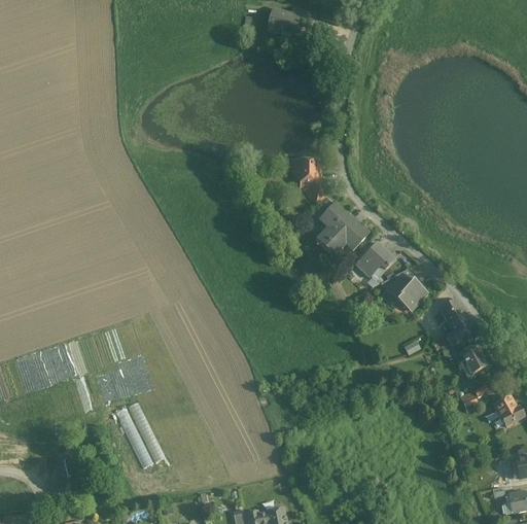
[(294,13),(272,7),(267,29),(294,37),(299,22),(300,15),(294,13)]
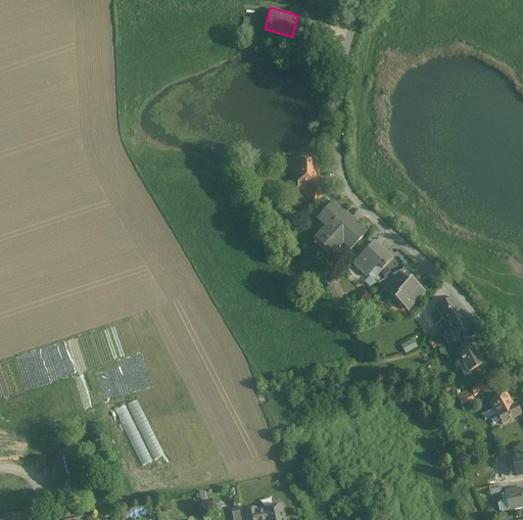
[(304,10),(294,8),(292,13),(297,15),(302,16),(304,10)]
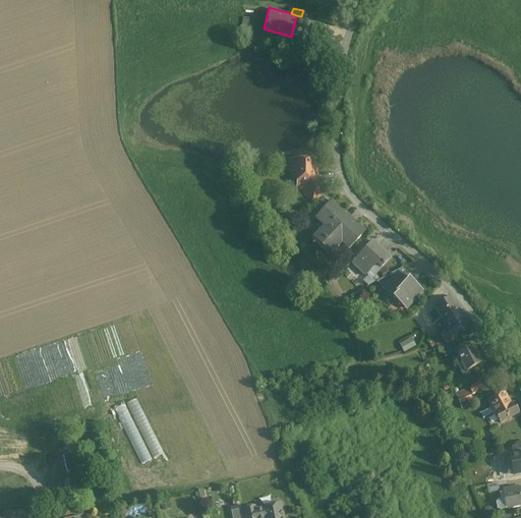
[(301,16),(296,15),(295,21),(303,23),(304,17),(301,16)]
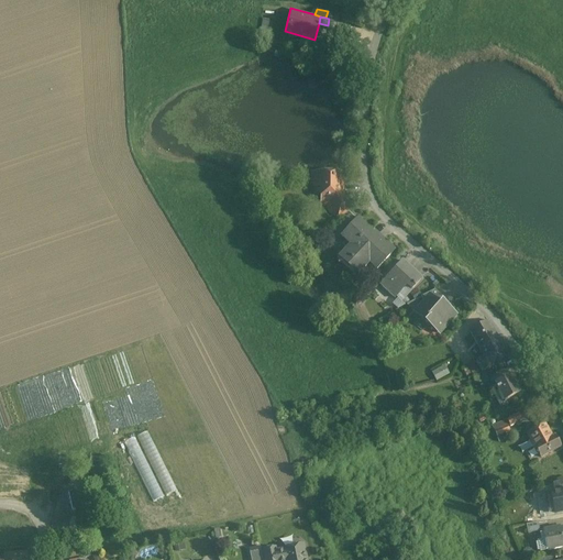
[(334,169),(332,172),(327,172),(326,169),(313,169),(311,172),(311,180),(313,183),(321,183),(322,184),(322,190),(324,193),(341,193),(341,182),(343,179),(343,172),(342,171),(334,169)]
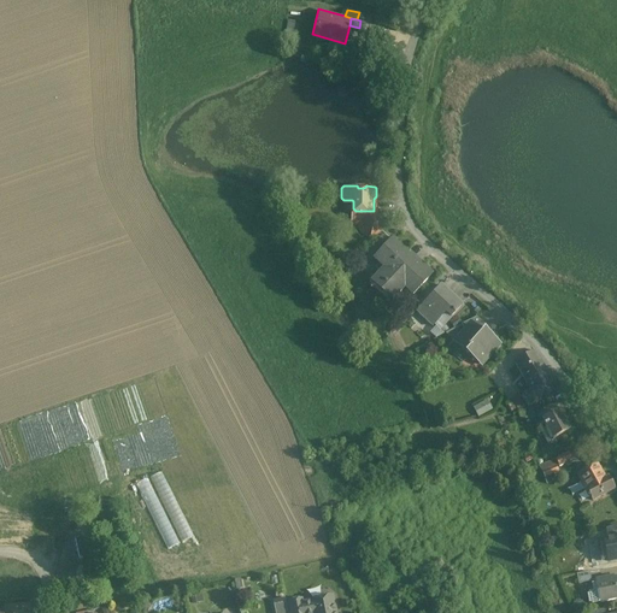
[(380,217),(374,220),(357,220),(364,231),(369,229),(371,233),(374,234),(385,227),(385,224),(380,217)]
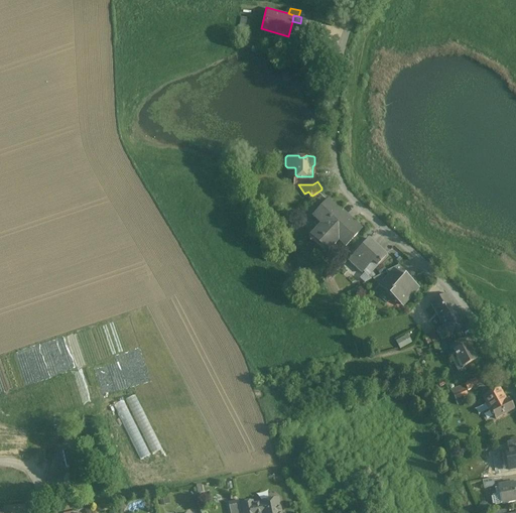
[(347,217),(328,199),(313,214),(313,215),(314,214),(324,222),(339,234),(347,242),(345,243),(346,244),(361,228),(349,216),(347,217)]
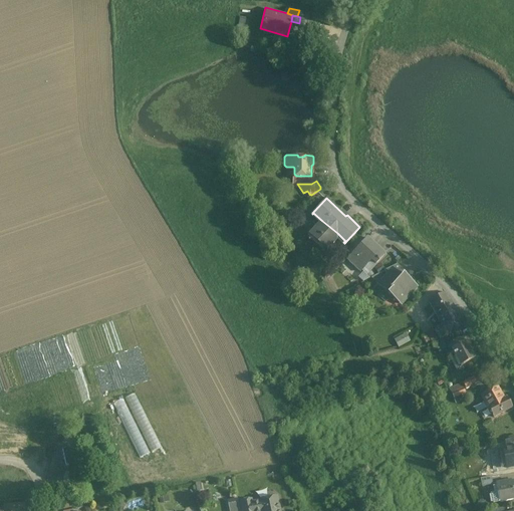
[(322,221),(312,232),(326,245),(337,233),(322,221)]
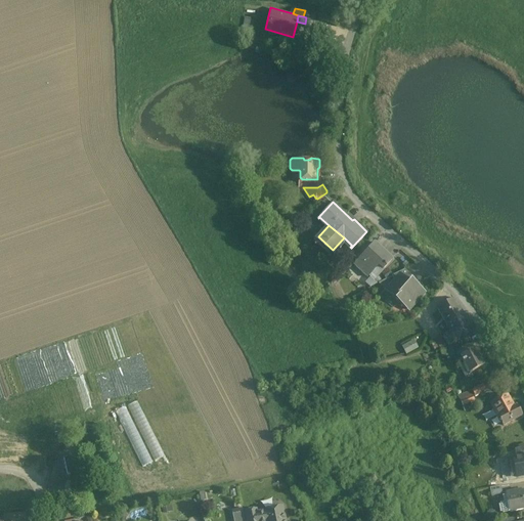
[(392,257),(375,241),(354,263),(367,275),(379,263),(383,267),(392,257)]
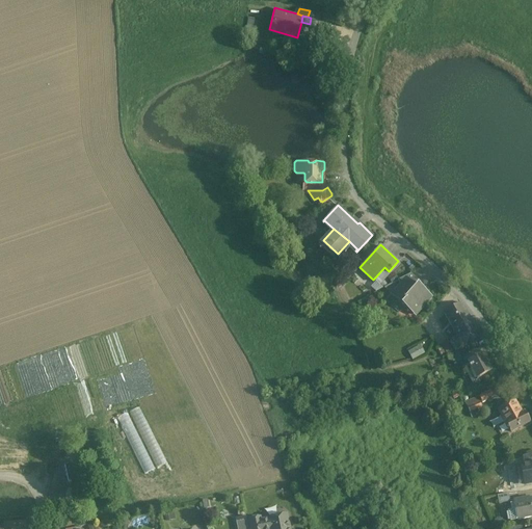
[(407,254),(401,260),(411,268),(417,262),(407,254)]
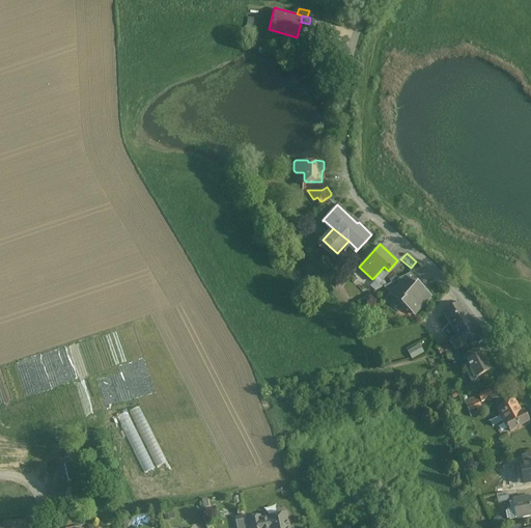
[(391,280),(397,277),(393,270),(387,273),(391,280)]
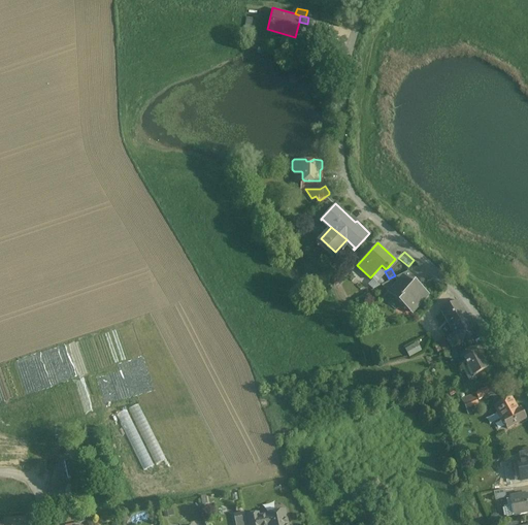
[(417,279),(407,270),(395,276),(398,282),(400,286),(402,283),(408,288),(414,283),(417,279)]
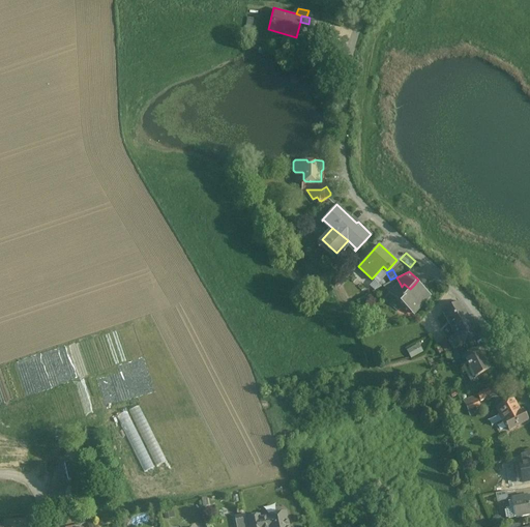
[(410,289),(404,284),(402,287),(400,283),(395,286),(384,297),(398,309),(403,303),(412,312),(421,301),(423,302),(429,296),(415,284),(410,289)]
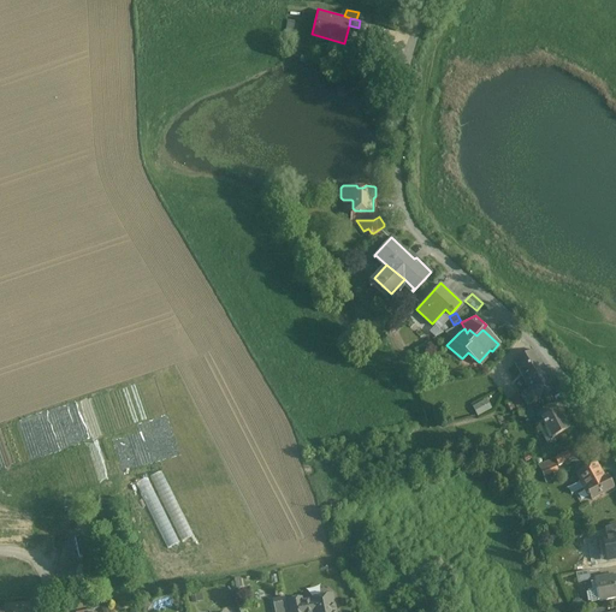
[(534,349),(514,360),(529,388),(521,393),(527,403),(558,385),(554,375),(550,376),(534,349)]
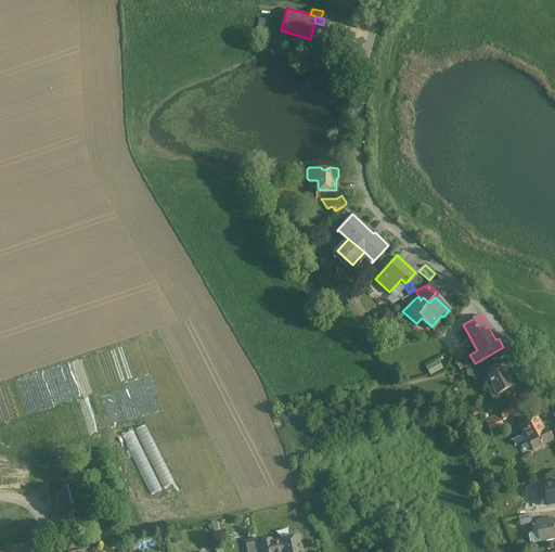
[(466,354),(461,357),(466,368),(472,364),(466,354)]
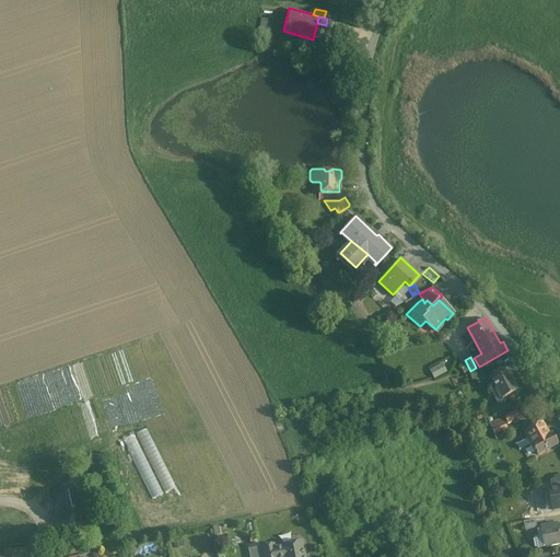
[(434,375),(447,369),(442,359),(429,367),(434,375)]
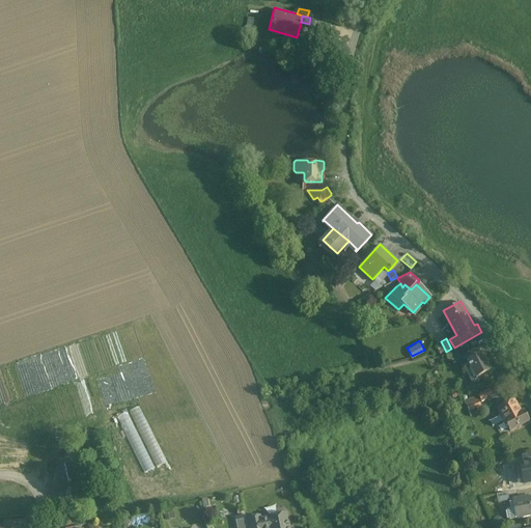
[(440,341),(436,343),(440,352),(445,350),(440,341)]
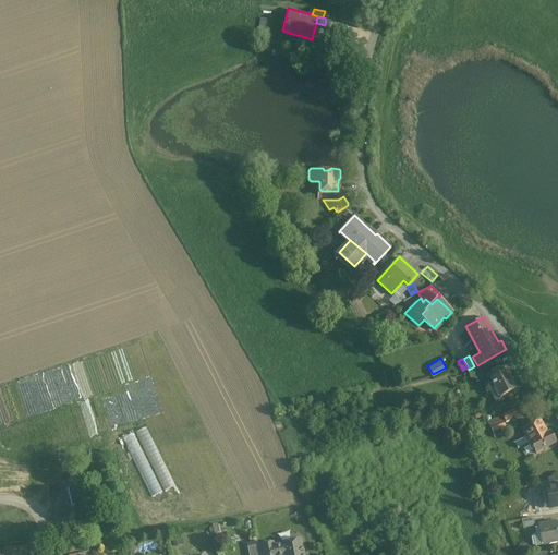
[(482,368),(469,371),(471,377),(483,375),(482,368)]
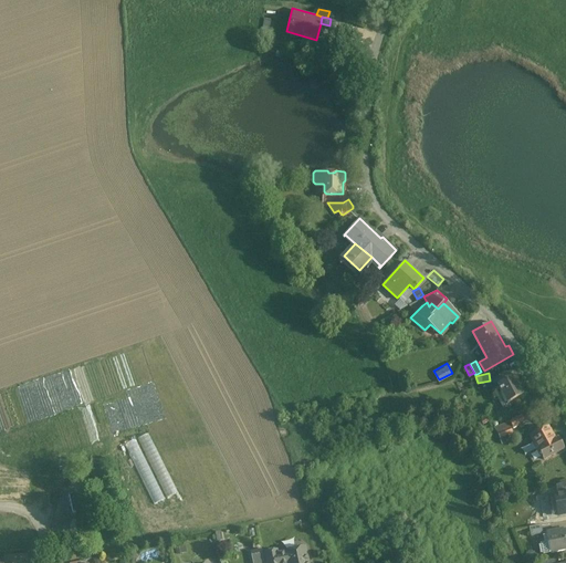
[(513,375),(498,384),(498,385),(499,384),(501,388),(499,389),(500,391),(501,389),(506,400),(506,402),(523,394),(522,393),(514,376),(513,375)]
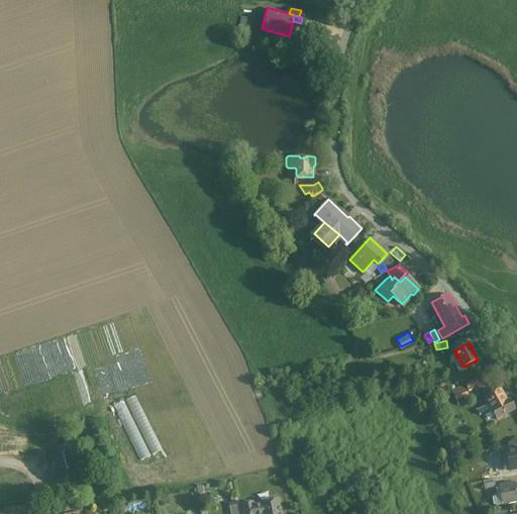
[(476,377),(466,383),(469,389),(480,384),(476,377)]
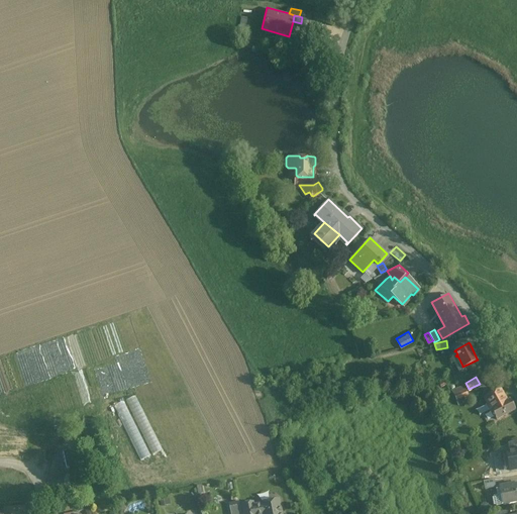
[(466,387),(453,392),(458,403),(462,401),(460,396),(469,393),(466,387)]
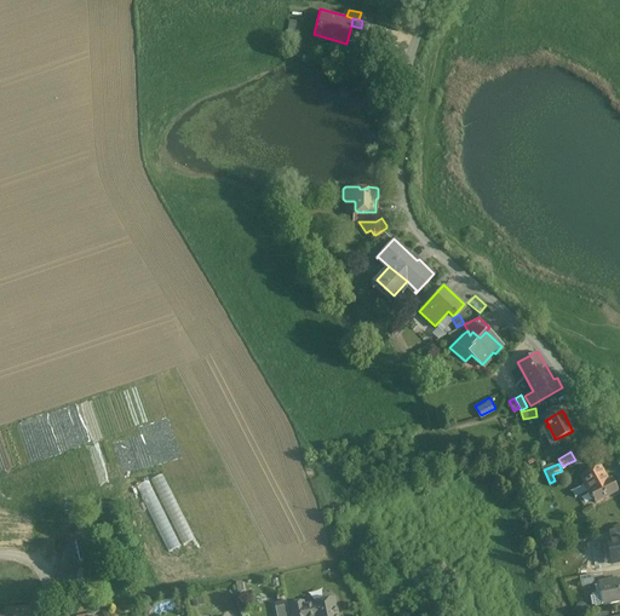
[(608,481),(600,465),(580,475),(589,490),(590,490),(595,500),(616,489),(610,479),(608,481)]
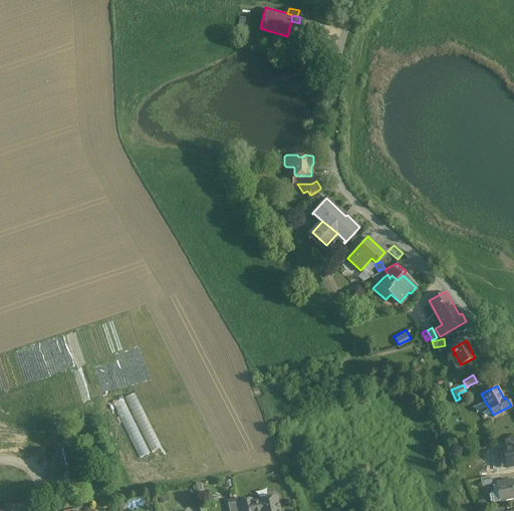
[(74,444),(62,447),(66,463),(78,461),(74,444)]
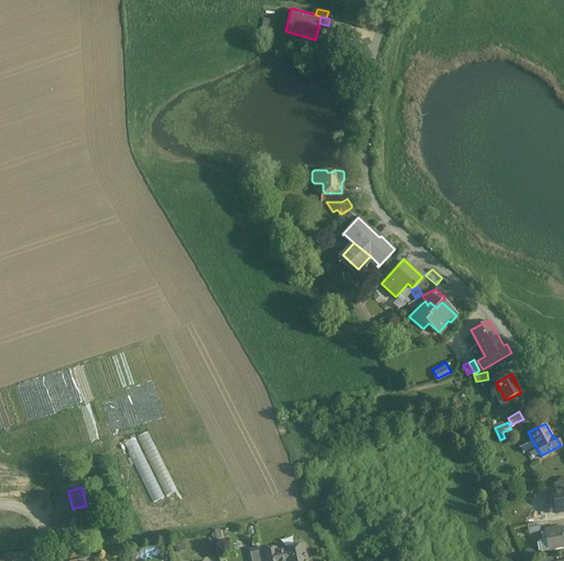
[(540,487),(522,494),(527,504),(544,496),(540,487)]
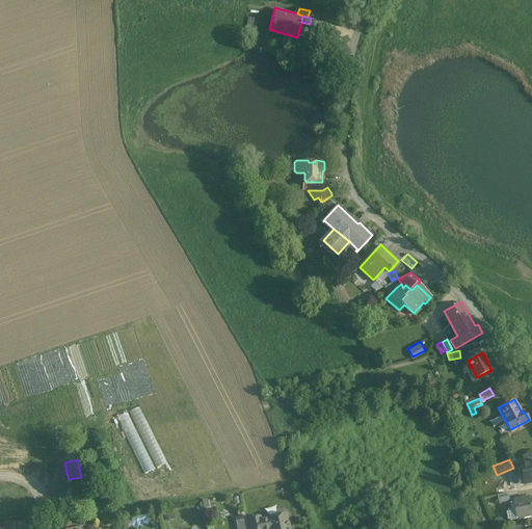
[(531,460),(523,463),(526,478),(531,476),(531,460)]
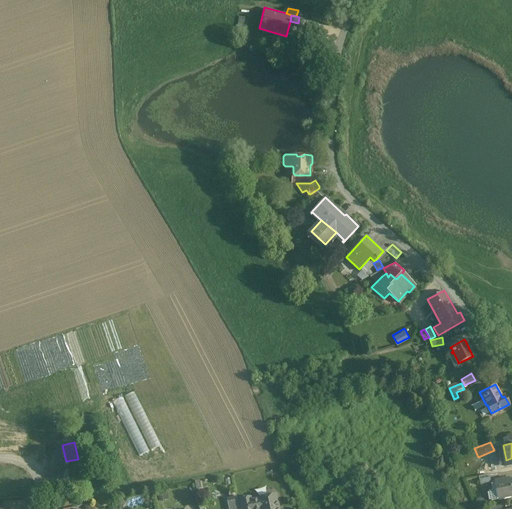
[(503,445),(496,446),(499,461),(506,460),(503,445)]
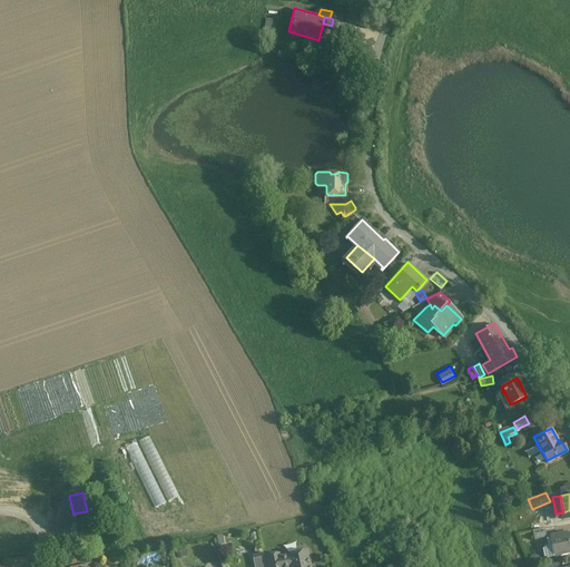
[(87,530),(87,527),(87,524),(85,520),(82,518),(79,518),(76,518),(72,520),(70,524),(70,527),(70,530),(72,533),(76,535),(79,535),(82,535),(85,533),(87,530)]
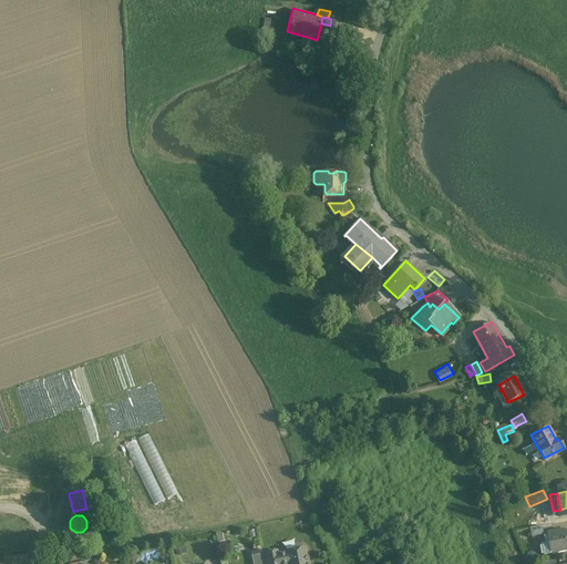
[(542,523),(529,525),(532,534),(543,532),(542,523)]
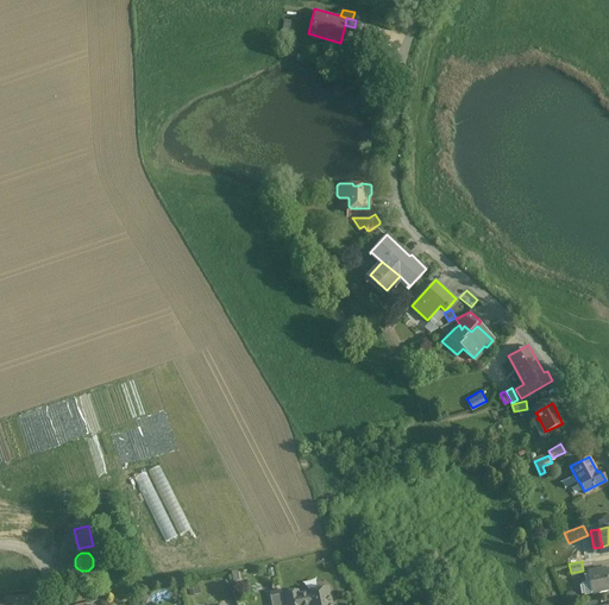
[(608,567),(602,568),(601,565),(588,568),(592,592),(608,587),(608,567)]
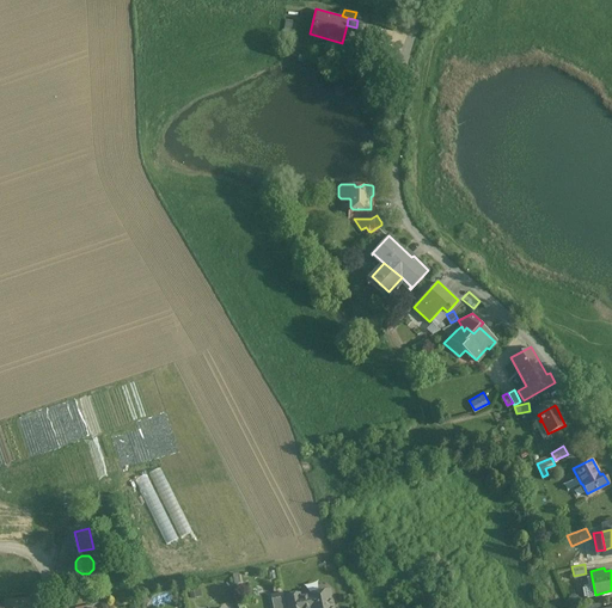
[(286,607),(282,590),(270,593),(273,607),(286,607)]
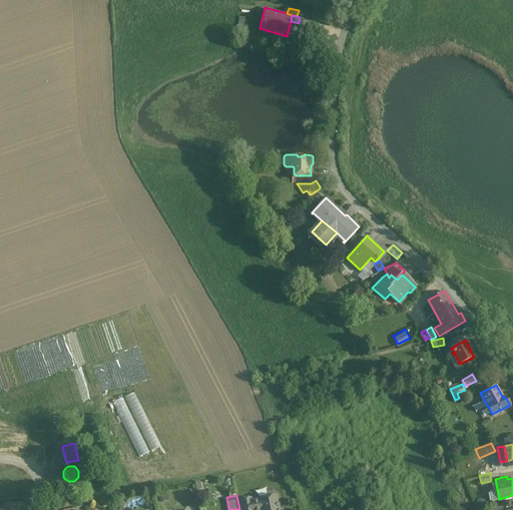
[(269,496),(259,498),(259,499),(252,500),(253,509),(279,509),(277,497),(270,499),(269,496)]
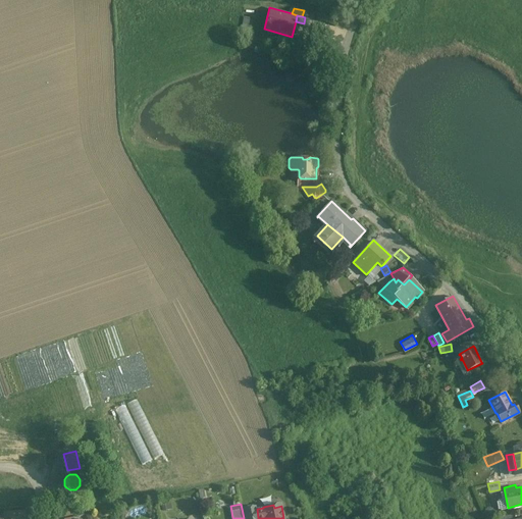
[(256,506),(244,508),(246,518),(258,518),(257,509),(256,506)]
